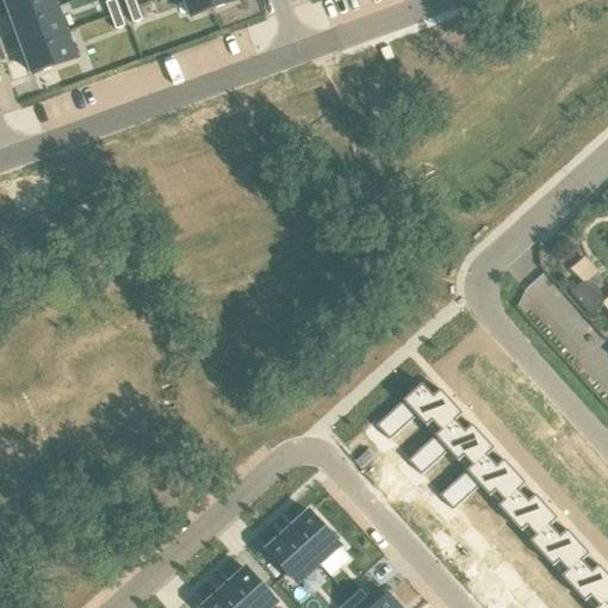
[(5,0),(12,20),(56,5),(55,0),(5,0)]
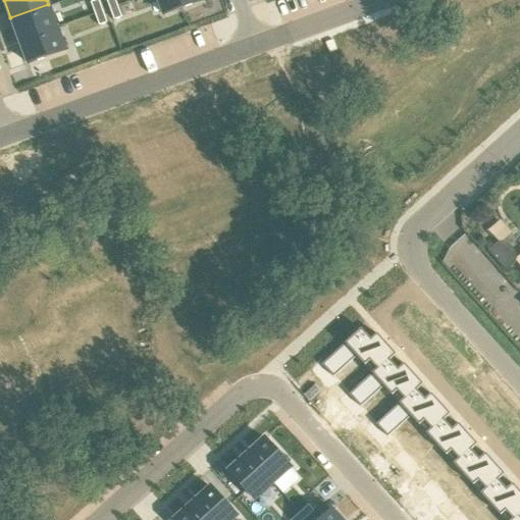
[(92,0),(90,1),(94,12),(101,9),(98,0),(92,0)]
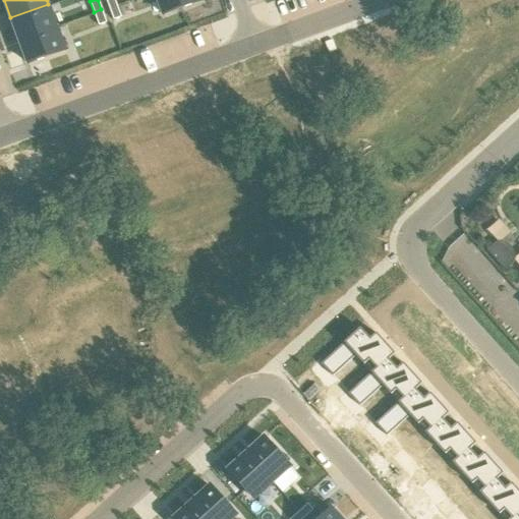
[(202,6),(199,0),(155,0),(162,20),(202,6)]
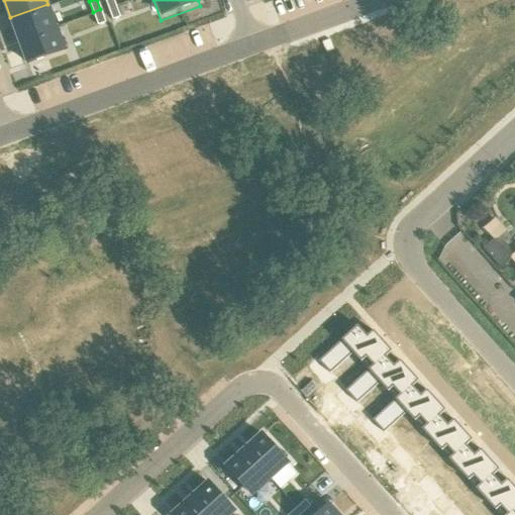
[(47,4),(10,17),(18,39),(56,25),(47,4)]
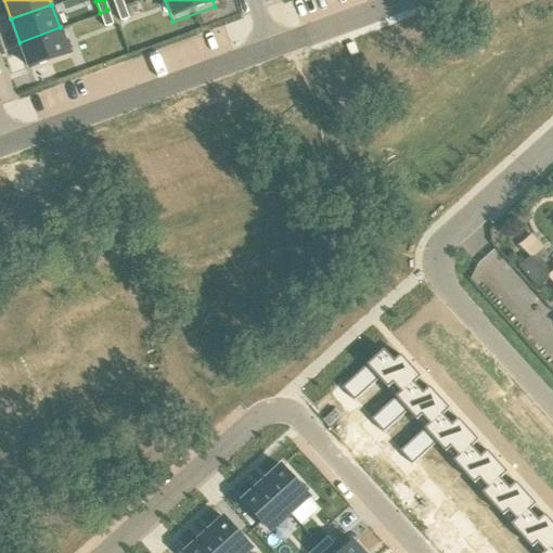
[(124,4),(115,8),(119,20),(128,16),(124,4)]
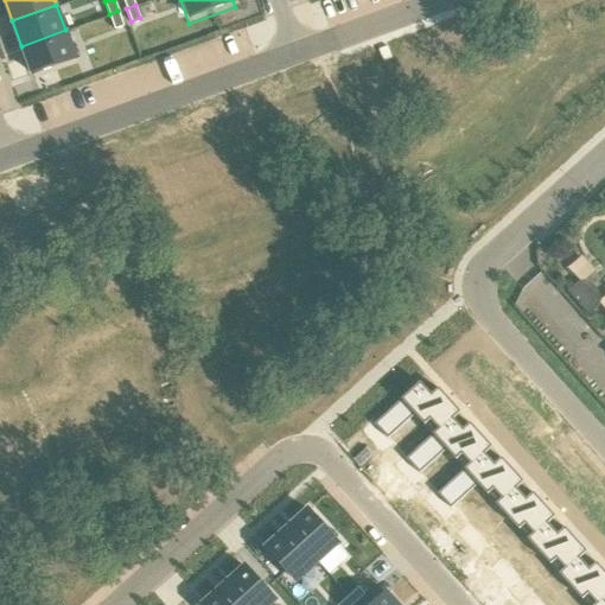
[(118,11),(109,14),(114,27),(123,25),(120,17),(118,11)]
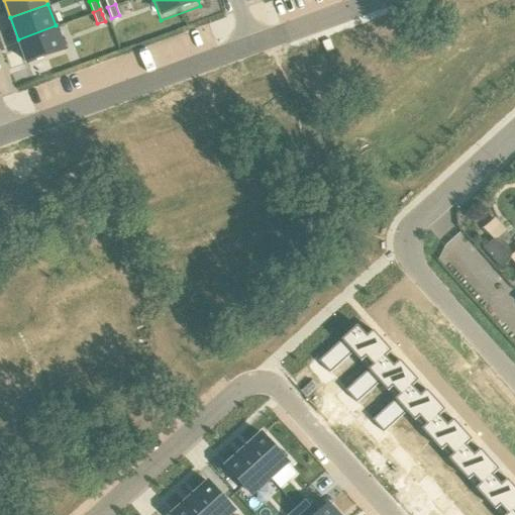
[(56,25),(18,39),(26,62),(64,48),(56,25)]
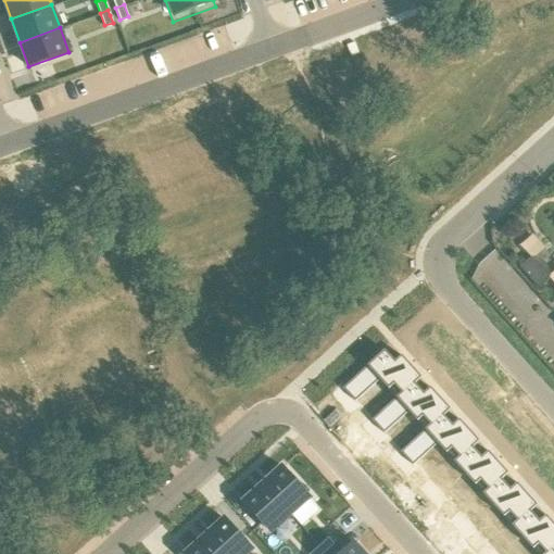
[(529,254),(518,265),(538,287),(549,277),(548,276),(550,275),(549,273),(549,268),(548,266),(546,264),(544,261),(540,257),(536,256),(533,255),(532,254),(530,255),(529,254)]
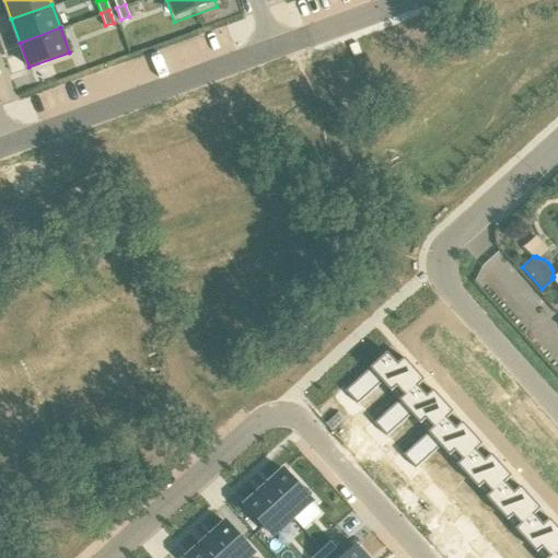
[(416,384),(417,385),(423,380),(422,379),(413,368),(409,364),(410,364),(404,357),(397,363),(386,351),(345,390),(357,403),(382,381),(398,399),(399,400),(416,384)]
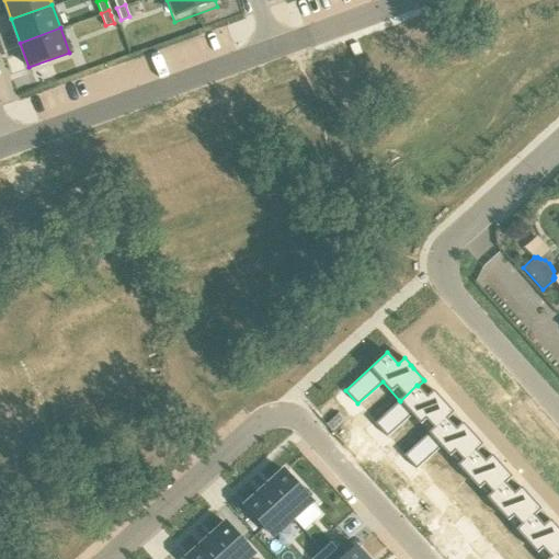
[(400,401),(399,400),(374,422),(375,423),(387,436),(411,413),(429,432),(430,433),(446,418),(447,419),(454,412),(453,411),(443,400),(443,401),(440,397),(433,389),(426,396),(418,386),(417,385),(400,401)]
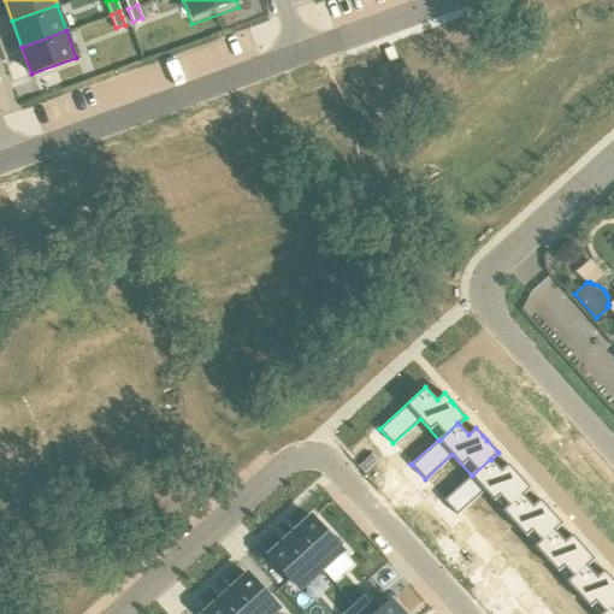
[(472,476),(471,474),(443,500),(444,501),(456,514),(484,490),(503,512),(521,494),(523,495),(530,488),(530,486),(519,476),(518,476),(514,472),(515,471),(508,464),(501,471),(491,460),(490,459),(472,476)]
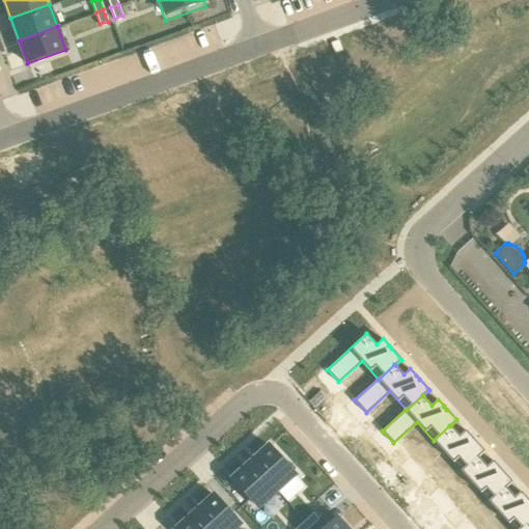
[(449,425),(434,441),(461,471),(477,456),(478,456),(484,451),(483,450),(474,440),(471,437),(465,429),(458,436),(450,426),(449,425)]
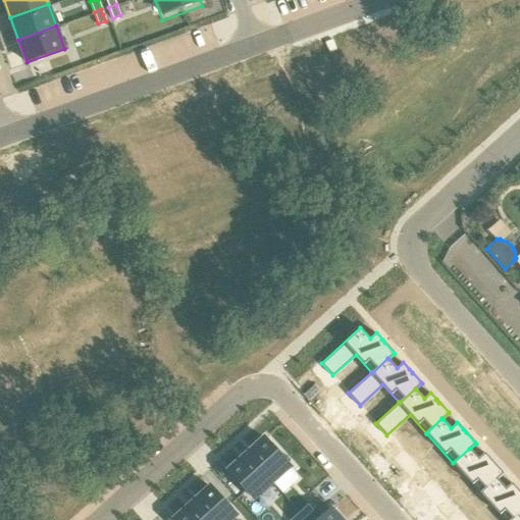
[(246,453),(271,482),(290,466),(263,436),(246,453)]
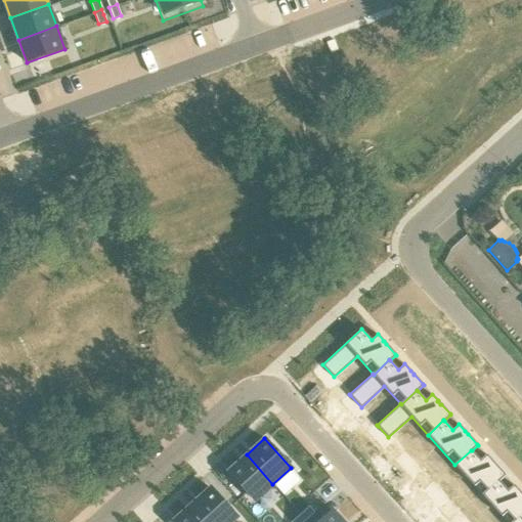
[(483,493),(482,490),(502,472),(495,464),(495,465),(492,461),(486,454),(480,460),(472,450),(471,450),(454,465),(482,494),(483,493)]
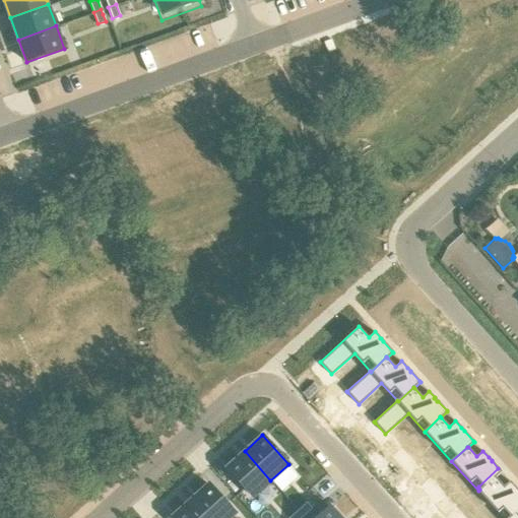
[(253,497),(270,480),(245,451),(227,467),(253,497)]
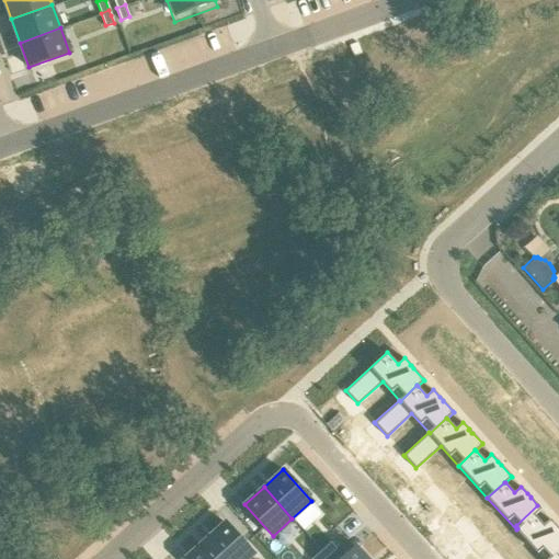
[(558,527),(537,505),(516,525),(517,528),(546,557),(558,545),(558,527)]
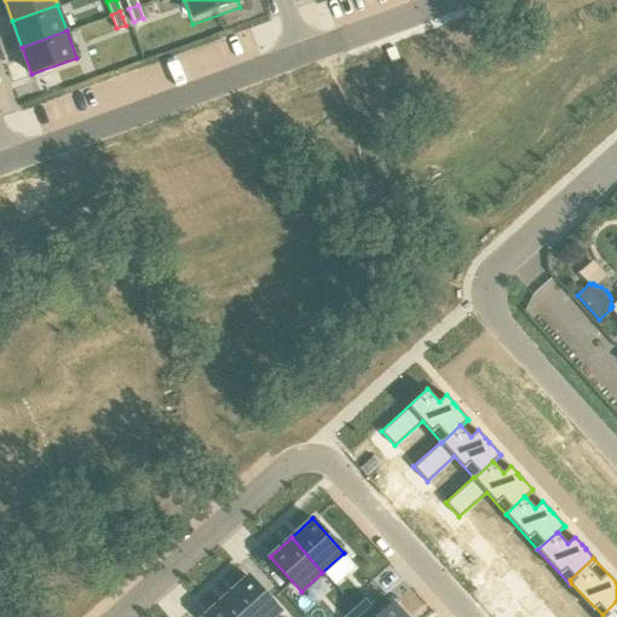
[(228,595),(247,616),(272,616),(280,611),(248,576),(228,595)]
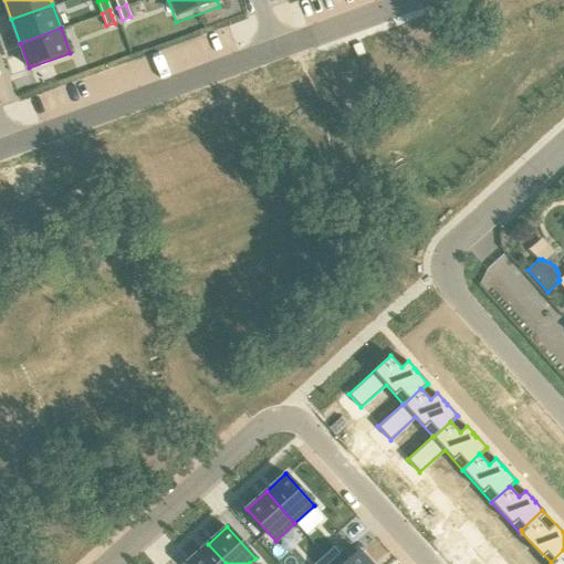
[(190,563),(226,563),(208,544),(188,562),(190,563)]
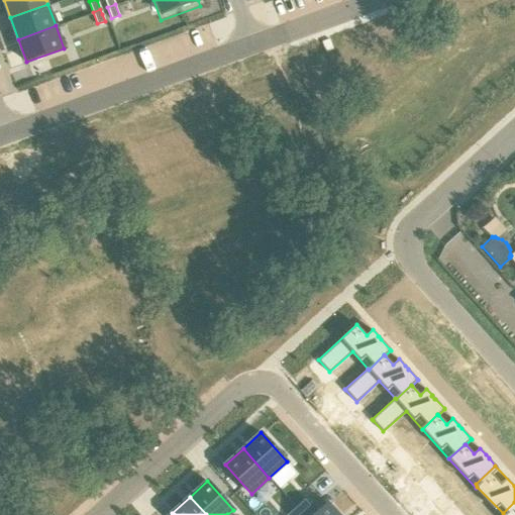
[(295,506),(301,513),(310,504),(304,498),(295,506)]
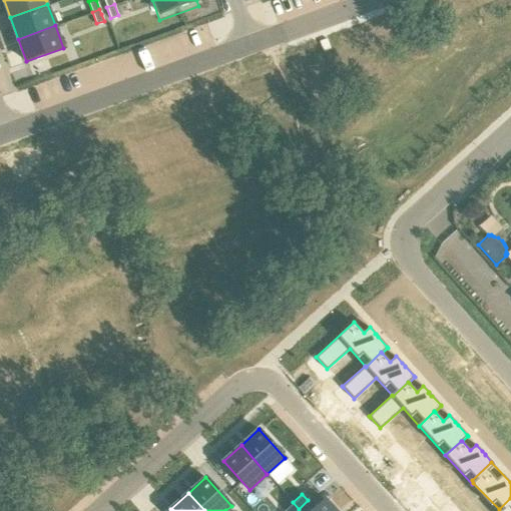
[(336,510),(326,500),(313,510),(336,510)]
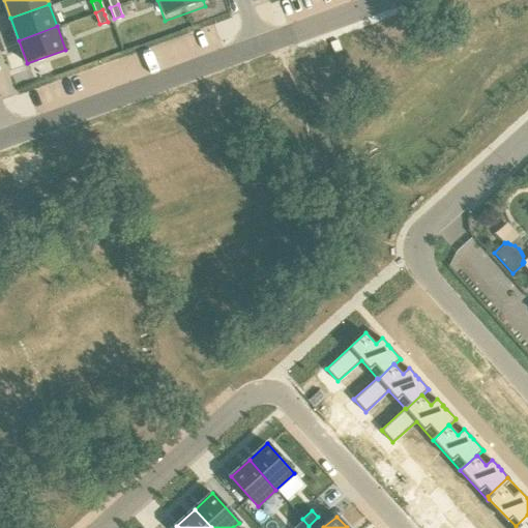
[(305,527),(309,526),(302,519),(293,527),(305,527)]
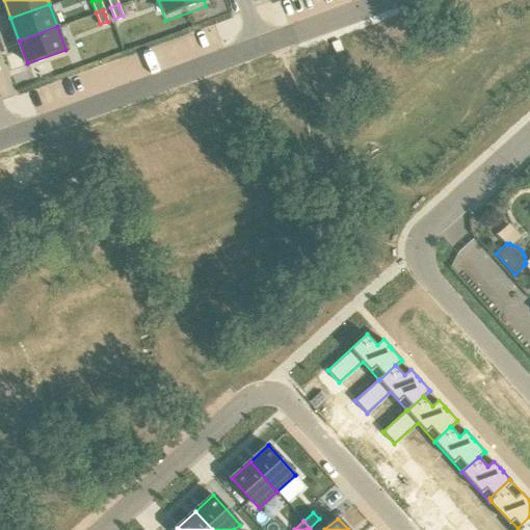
[(529,529),(529,521),(519,529),(529,529)]
